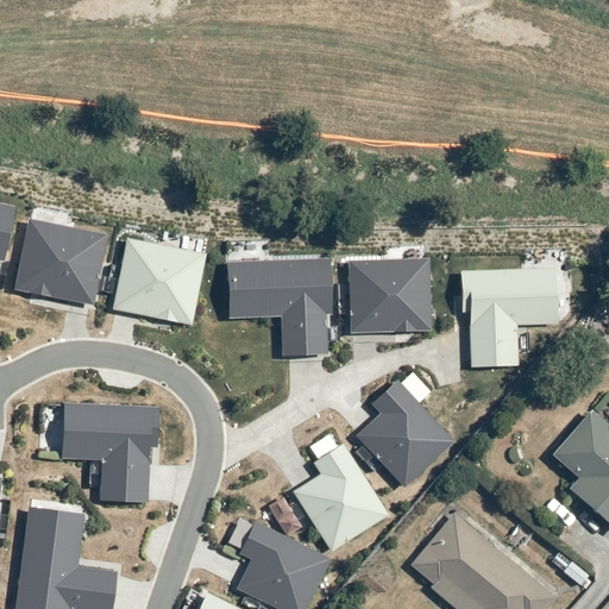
[(12,208),(0,205),(0,263),(1,264),(12,208)]
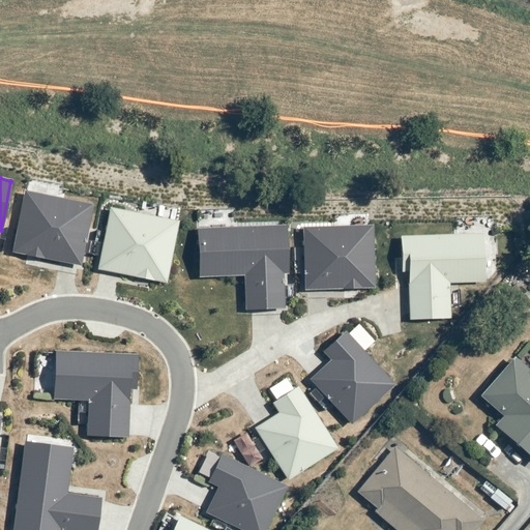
[(92,206),(24,193),(11,253),(80,266),(92,206)]
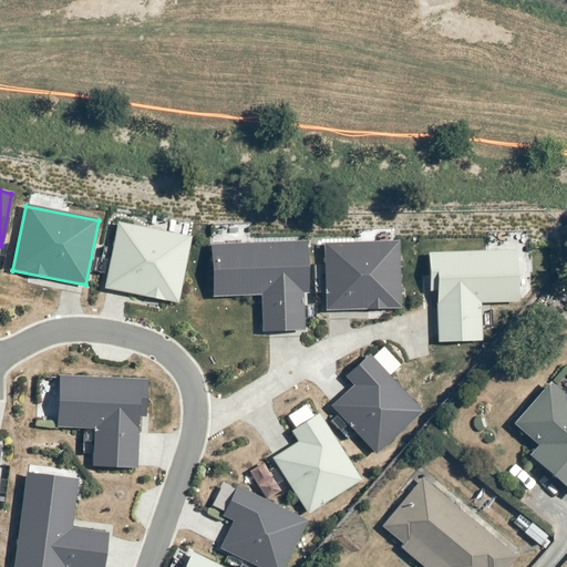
[(117,222),(103,288),(176,303),(191,237),(117,222)]
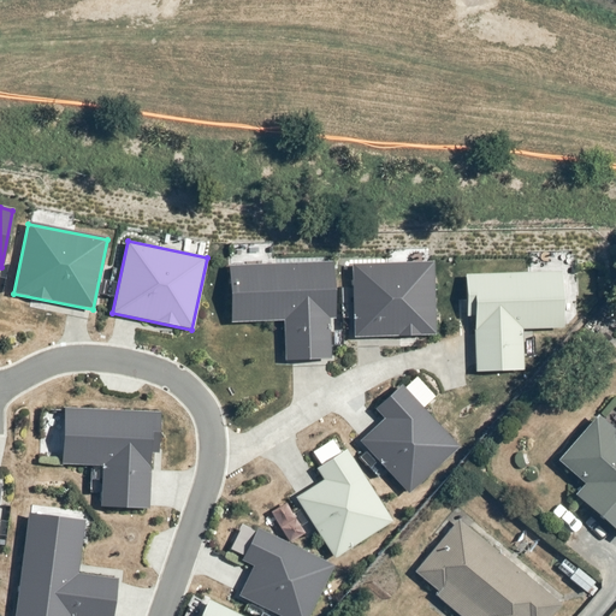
[(351,264),(354,337),(436,335),(433,261),(351,264)]
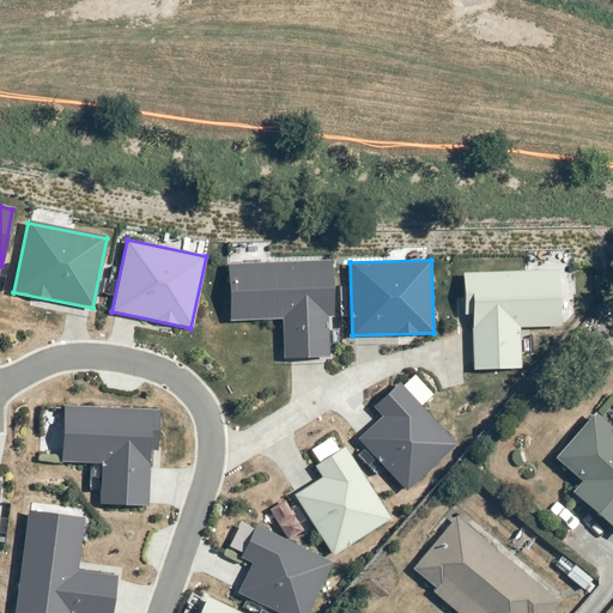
[(283,319),(285,358),(329,357),(327,319),(333,319),(331,262),(228,266),(230,321),(283,319)]
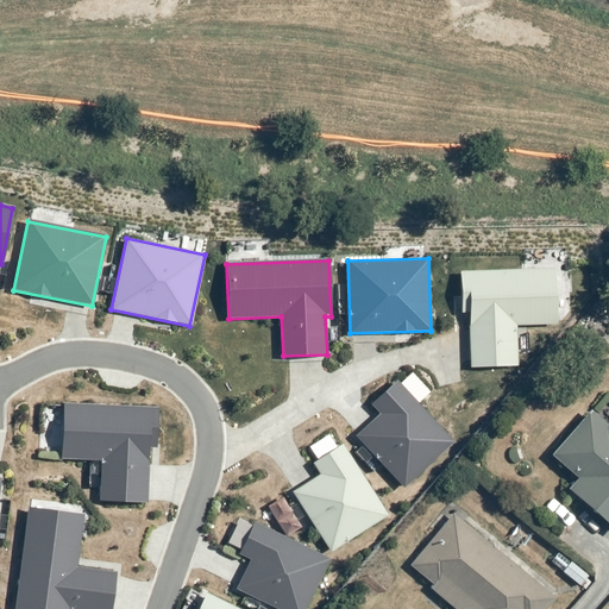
[(554,270),(460,272),(462,313),(468,313),(469,369),(519,366),(518,327),(556,326),(554,270)]
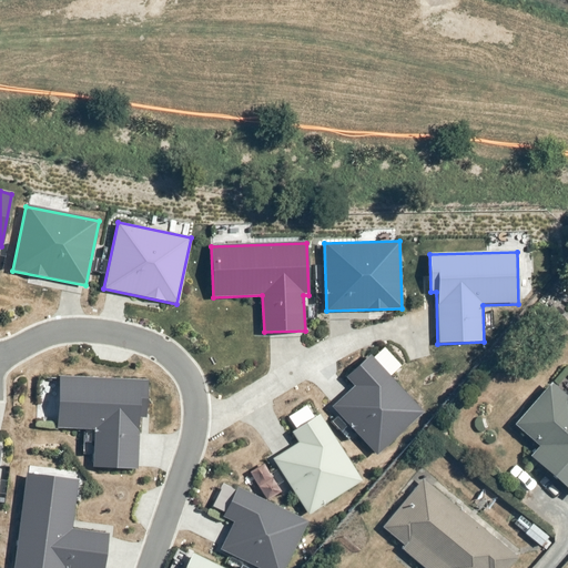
[(424,414),(372,356),(346,378),(354,386),(331,406),(376,456),(424,414)]
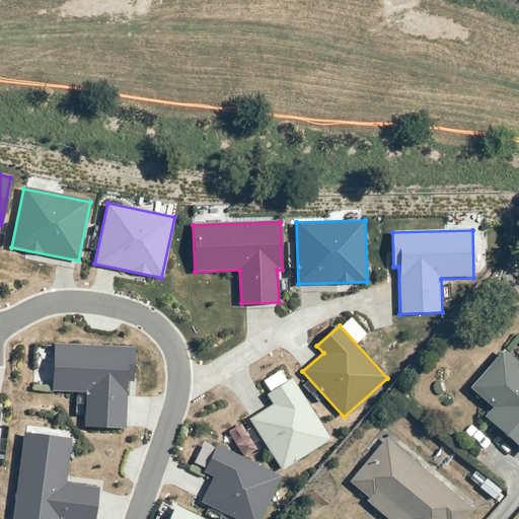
[(135,348),(54,345),(52,390),(85,392),(84,428),(126,429),(128,383),(134,383),(135,348)]
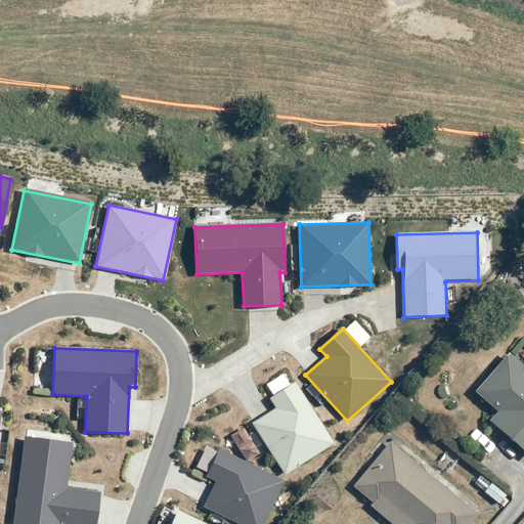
[(497,412),(489,422),(523,451),(523,366),(512,355),(476,393),(497,412)]
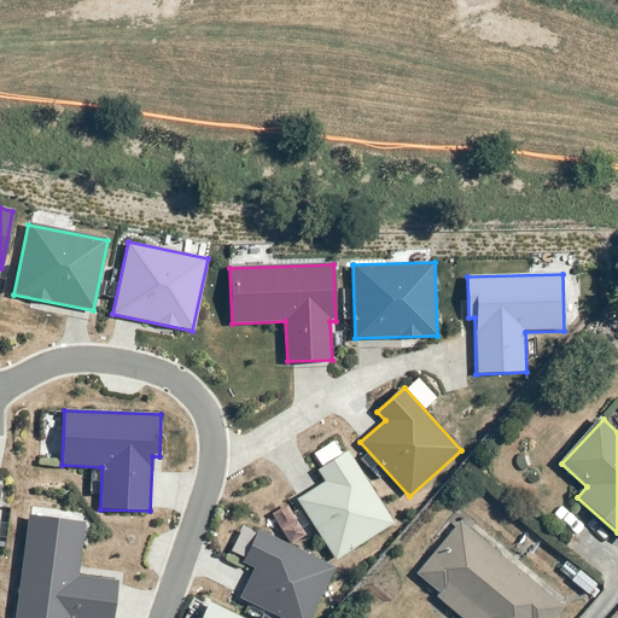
[(394,523),(347,452),(316,472),(322,482),(295,500),(334,561),(394,523)]
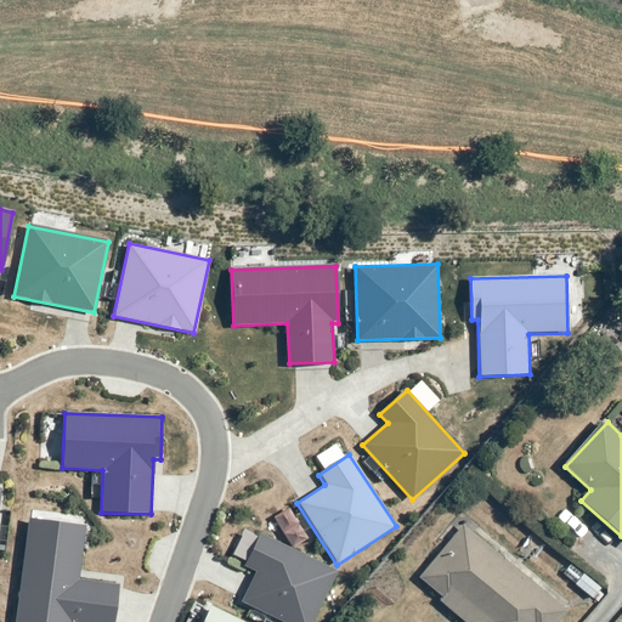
[(84,526),(27,519),(13,621),(113,621),(118,584),(78,580),(84,526)]
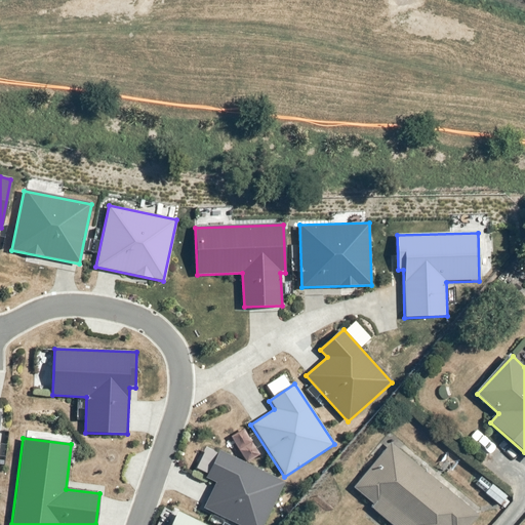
[(393,445),(357,490),(375,507),(372,510),(390,524),(473,524),(481,517),(393,445)]
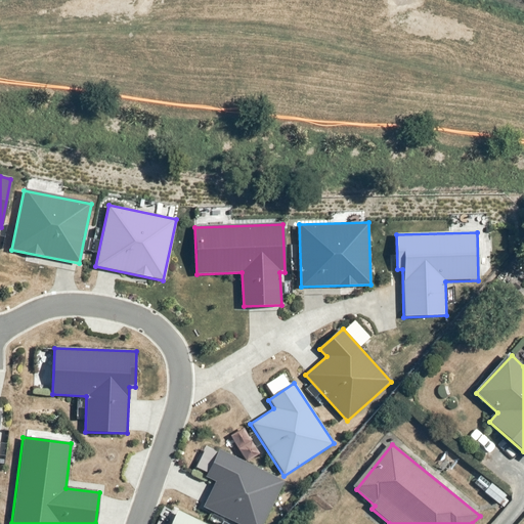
[(263,523),(285,481),(219,449),(206,477),(215,482),(203,507),(237,523),(263,523)]
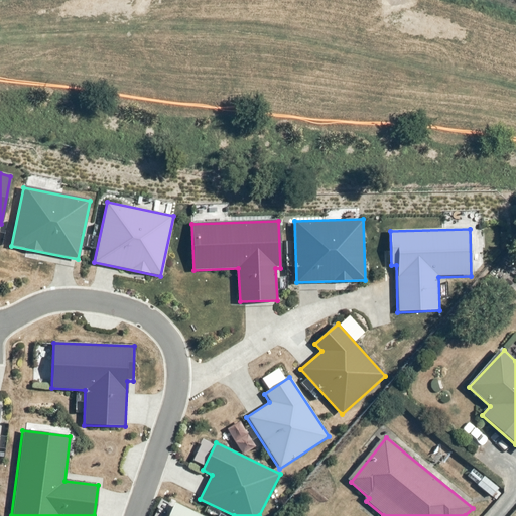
[(201,515),(173,503),(167,515),(201,515)]
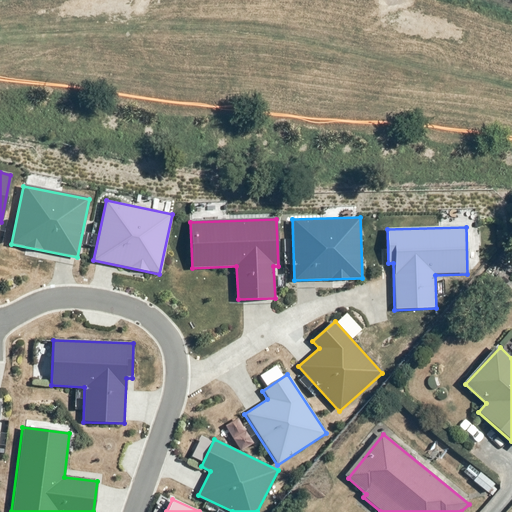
All buildings are outlined.
